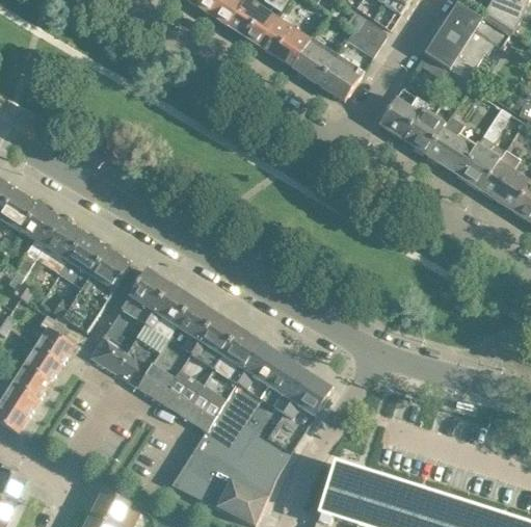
[(227,24),(242,0),(200,0),(196,4),(227,24)]
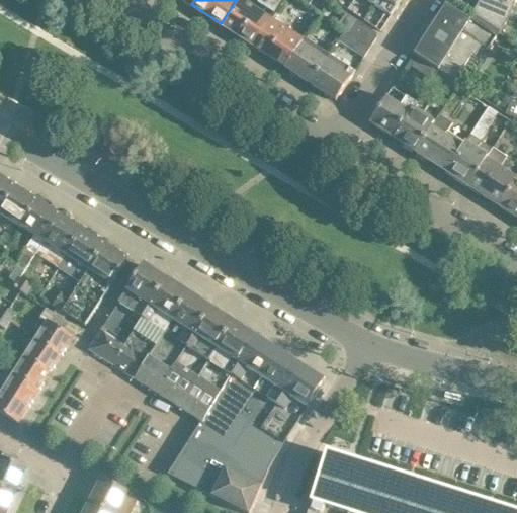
[(269,15),(247,0),(236,0),(221,23),(251,43),(269,15)]
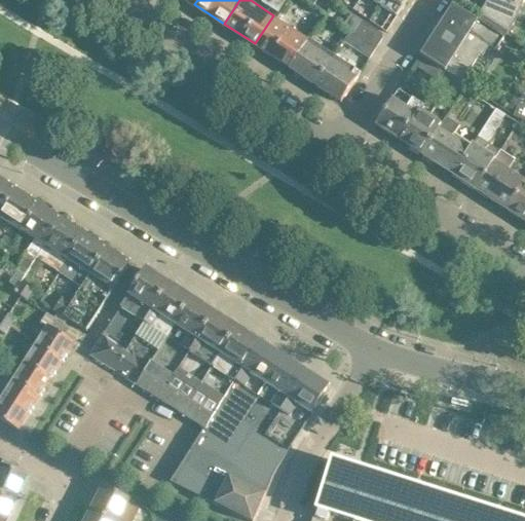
[(378,0),(378,1),(396,12),(403,0),(378,0)]
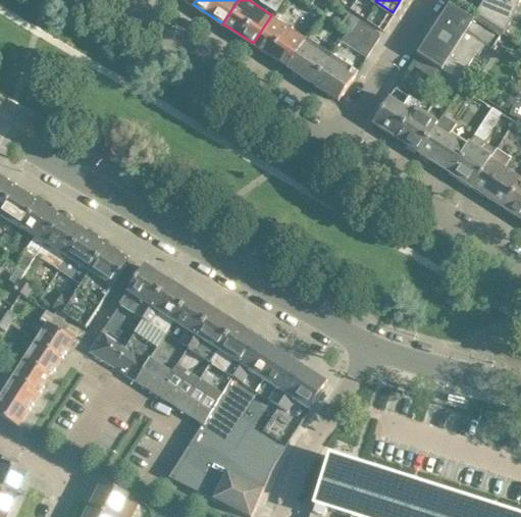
[(416,51),(440,66),(457,78),(474,49),(477,51),(483,41),(491,45),(499,33),(448,0),(416,51)]
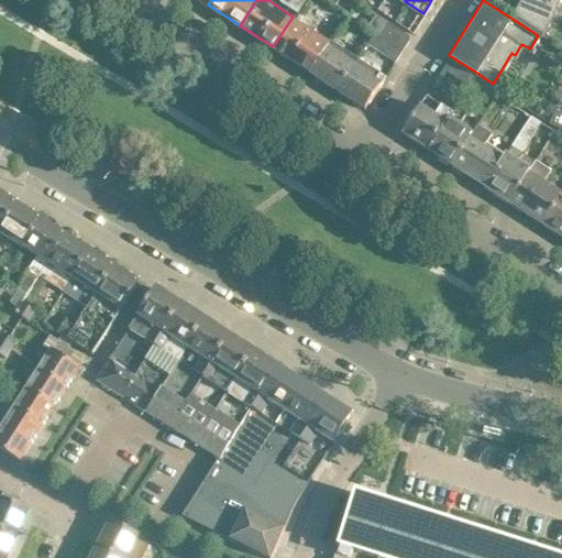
[(518,0),(511,10),(542,30),(551,15),(557,0),(518,0)]
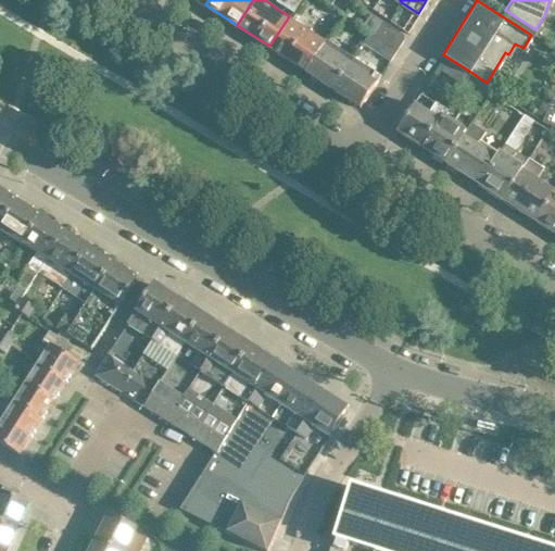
[(382,19),(369,11),(361,24),(368,28),(374,33),(382,19)]
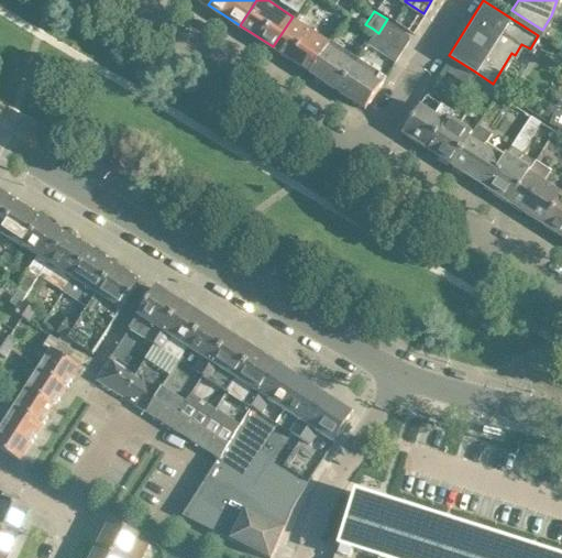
[(329,40),(293,17),(273,46),(309,69),(329,40)]
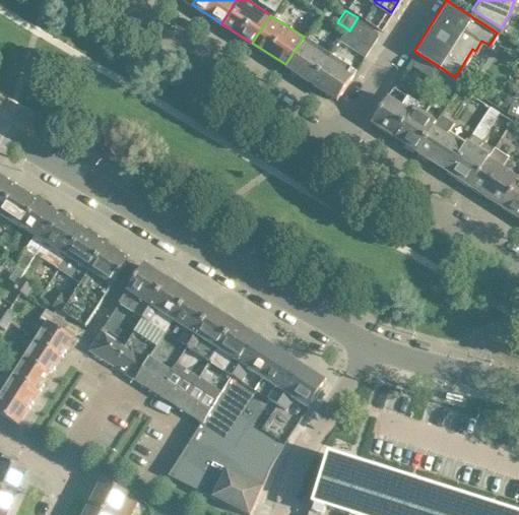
[(349,30),(371,44),(379,31),(358,17),(349,30)]
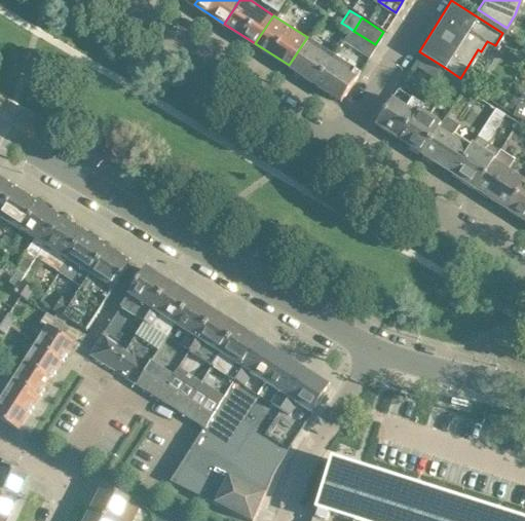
[(368,54),(375,44),(353,31),(348,27),(342,38),(368,54)]
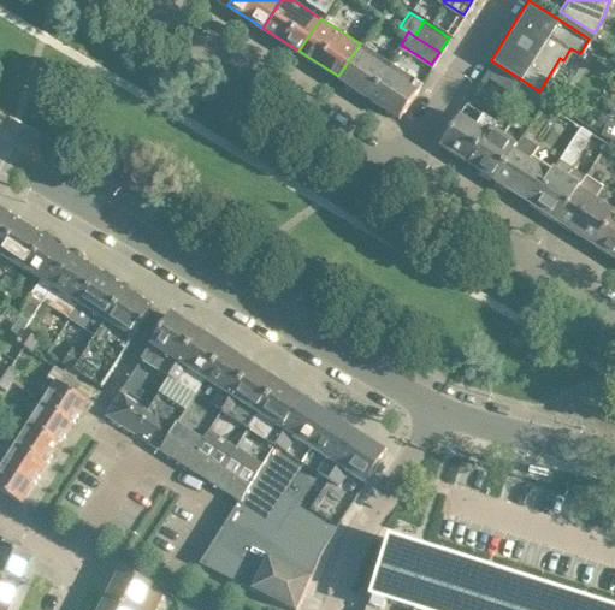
[(361,42),(360,43),(338,76),(368,95),(390,60),(361,42)]
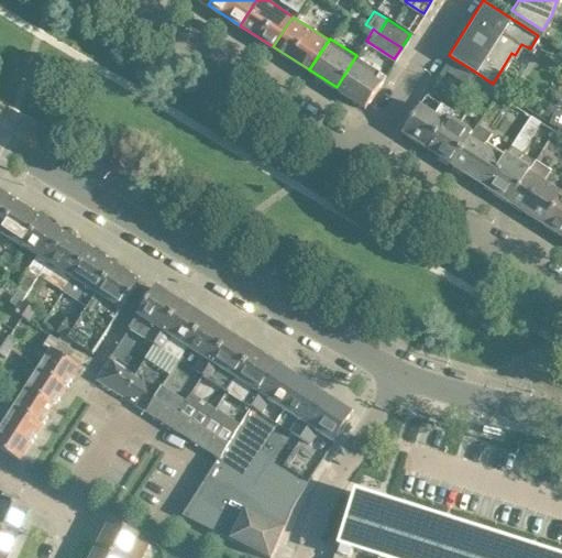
[(364,106),(385,74),(356,55),(337,87),(364,106)]
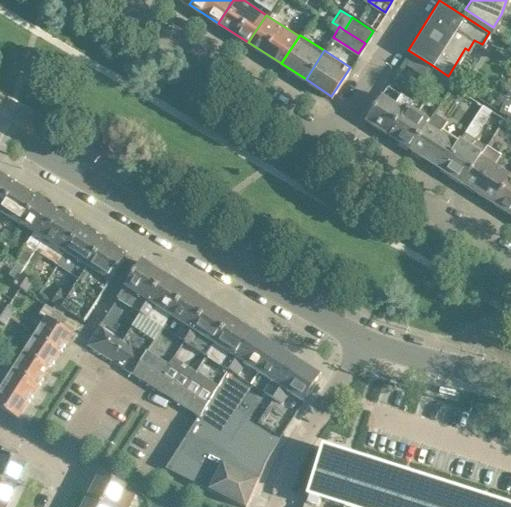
[(401,60),(425,75),(432,65),(408,50),(401,60)]
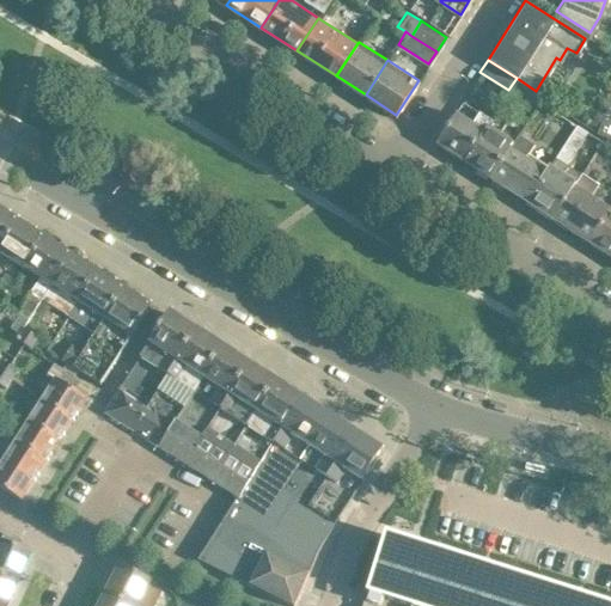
[(532,104),(537,97),(539,93),(536,91),(517,78),(508,90),(532,104)]
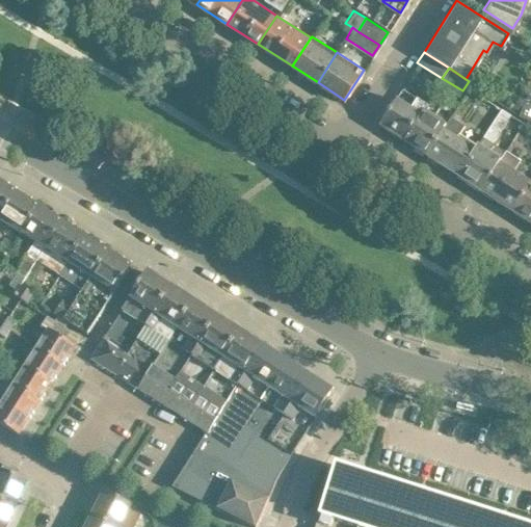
[(530,83),(519,112),(519,114),(530,119),(530,83)]
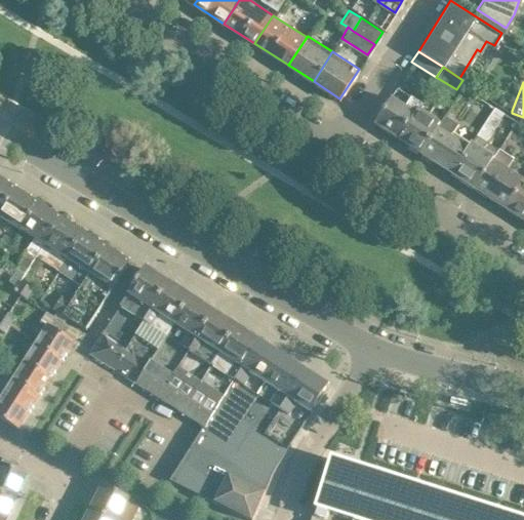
[(397,135),(417,106),(420,101),(396,85),(373,120),(397,135)]
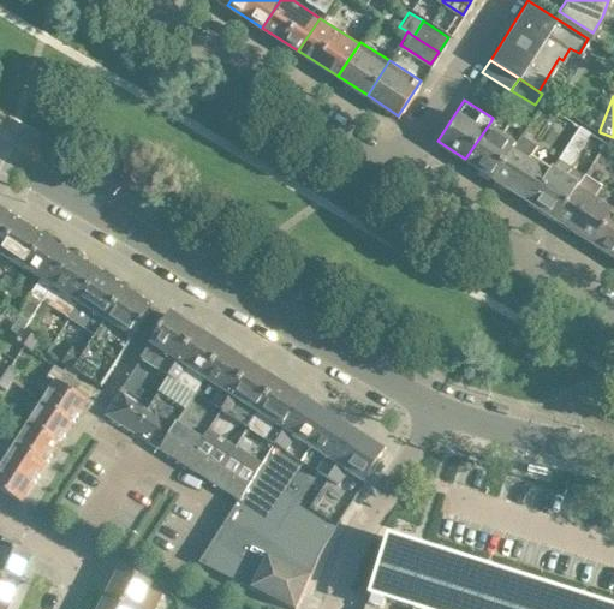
[(490,175),(513,139),(502,132),(511,119),(498,111),(493,118),(489,124),(465,159),(490,175)]
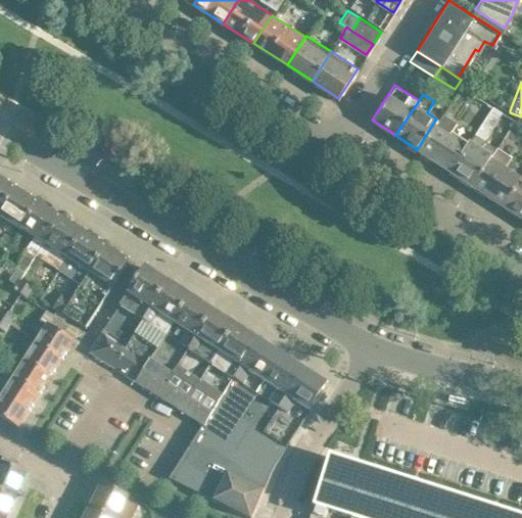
[(468,140),(449,170),(472,185),(496,147),(482,138),(501,109),(491,103),(468,140)]
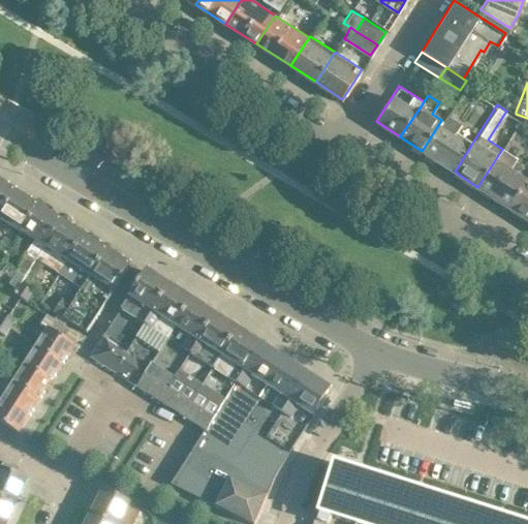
[(422,151),(455,172),(473,142),(456,130),(460,122),(445,113),(441,120),(422,151)]
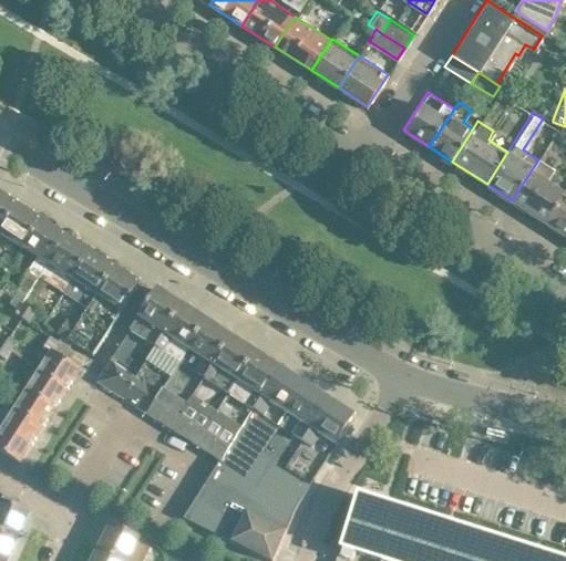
[(545,221),(564,193),(548,182),(556,170),(538,159),(512,200),(545,221)]
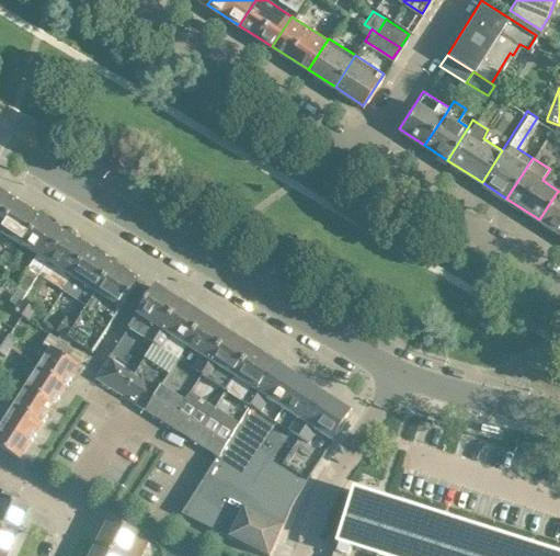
[(0,220),(15,197),(0,188),(0,220)]
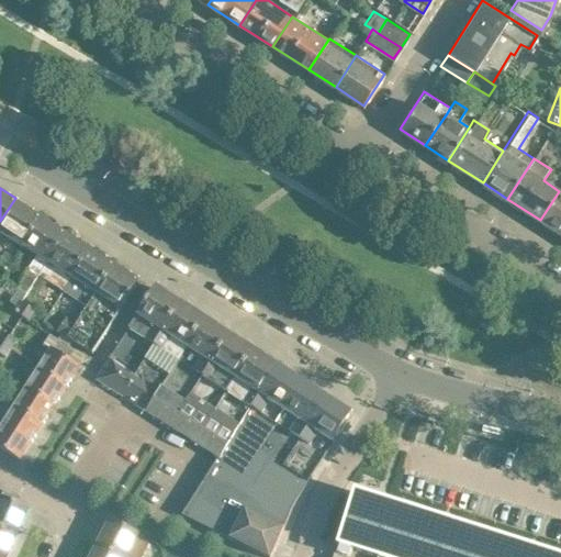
[(560,233),(560,191),(559,191),(540,220),(560,233)]
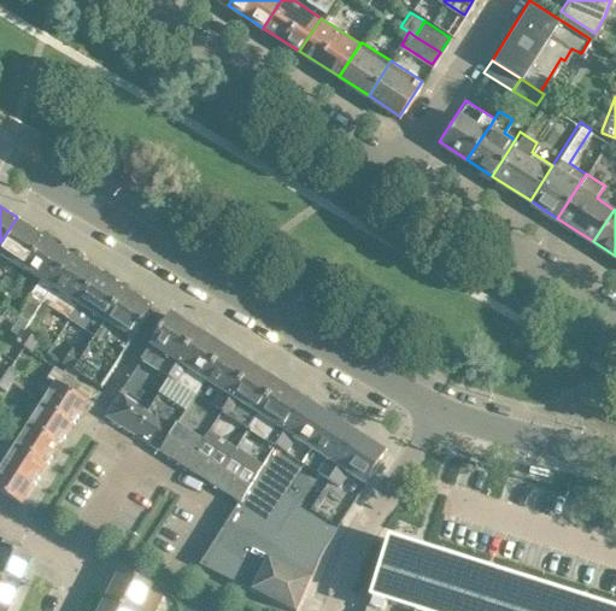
[(17,217),(0,242),(0,250),(23,265),(44,234),(17,217)]
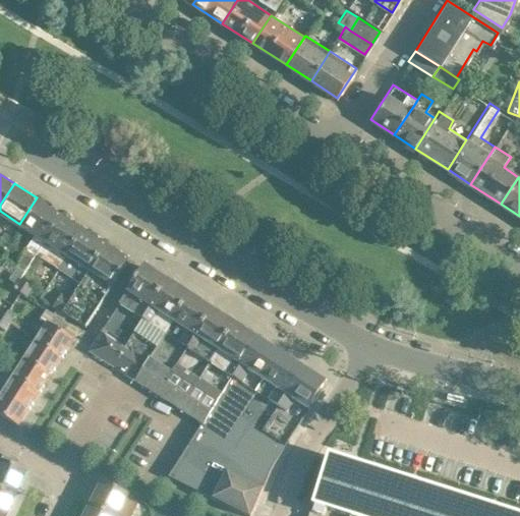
[(37,197),(19,224),(32,232),(23,244),(35,251),(59,213),(37,197)]
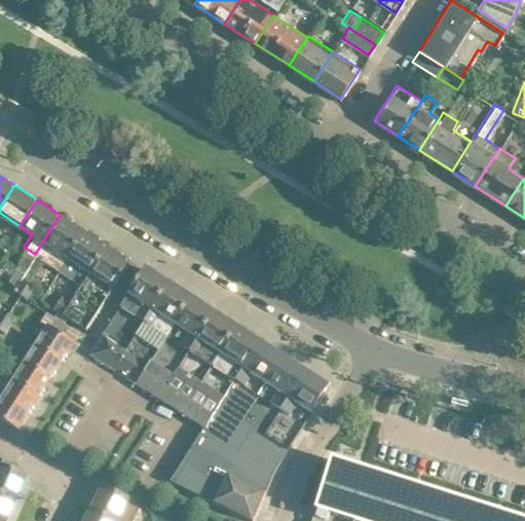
[(35,254),(58,268),(82,229),(60,215),(35,254)]
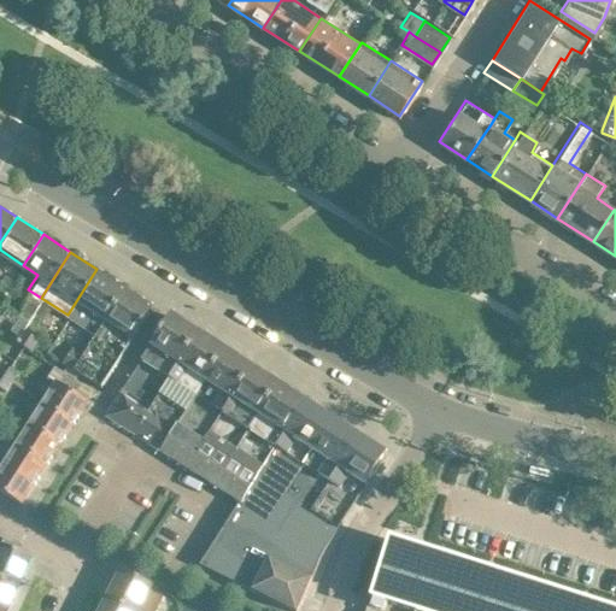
[(97,269),(68,315),(94,332),(123,286),(97,269)]
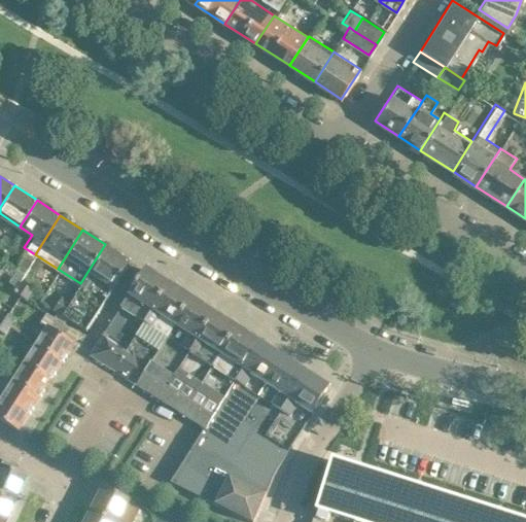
[(0,248),(5,251),(14,237),(4,231),(0,237),(0,248)]
